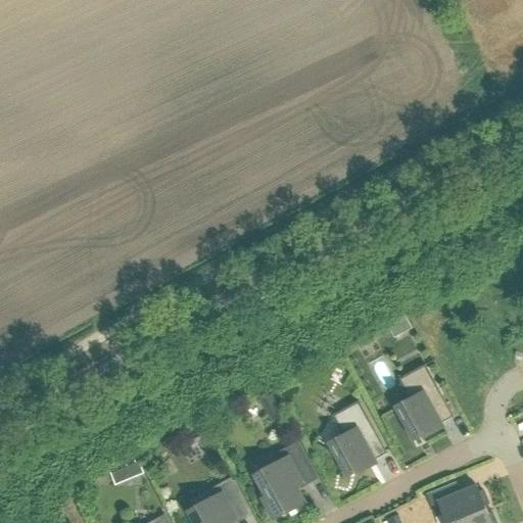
[(405,318),(389,326),(395,338),(412,329),(405,318)]
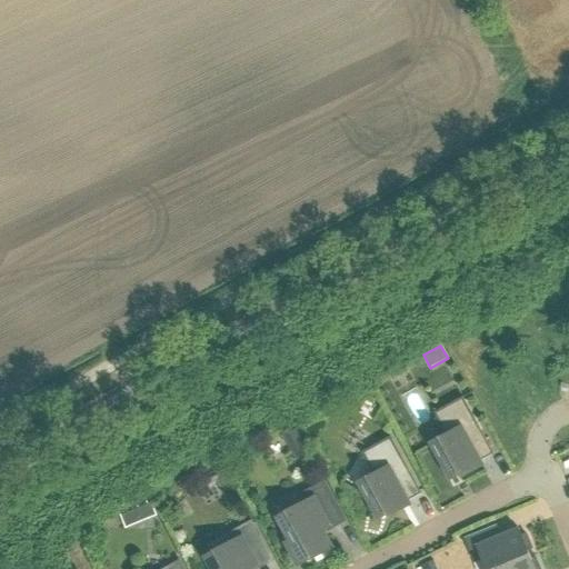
[(433,413),(447,437),(432,445),(450,478),(493,455),(462,398),(433,413)]
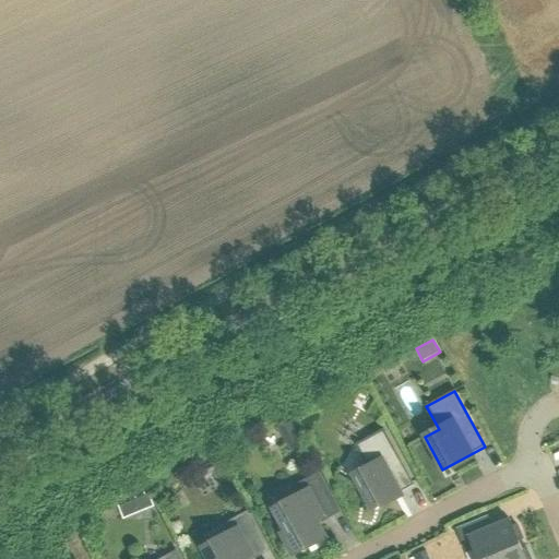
[(278,427),(292,451),(305,444),(293,419),(278,427)]
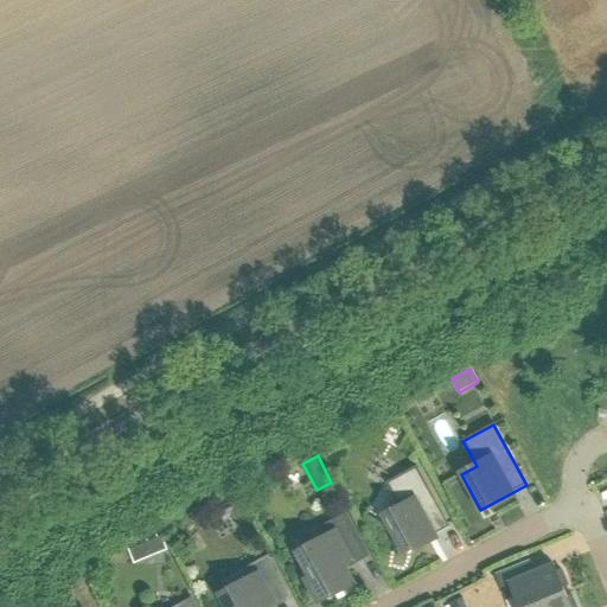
[(385,483),(400,509),(384,517),(403,553),(449,526),(416,466),(385,483)]
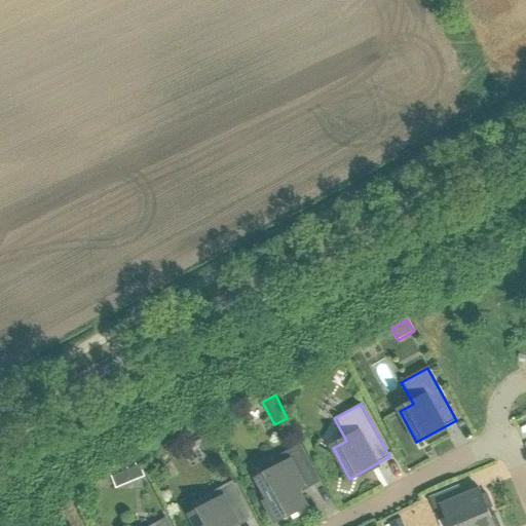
[(201,444),(204,450),(210,448),(200,433),(186,442),(191,450),(201,444)]
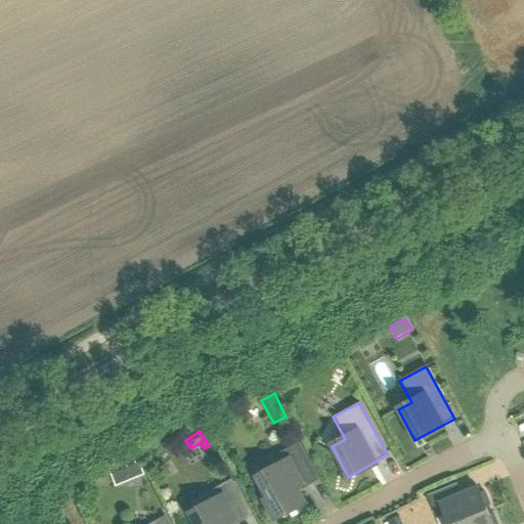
[(315,479),(298,447),(277,459),(281,465),(257,478),(269,499),(265,501),(274,518),(288,512),(288,513),(304,504),(296,489),(315,479)]
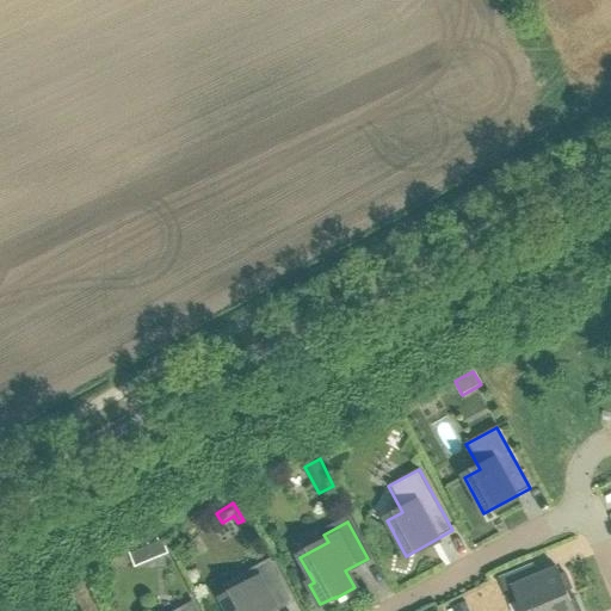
[(162,542),(148,548),(153,560),(167,554),(162,542)]
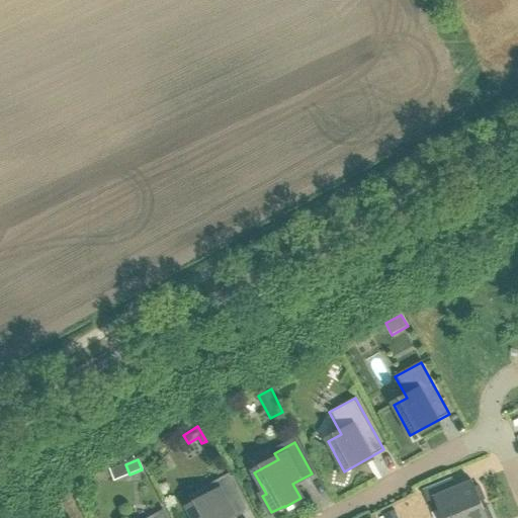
[(230,517),(246,509),(229,478),(208,489),(212,496),(189,509),(193,517),(230,517)]
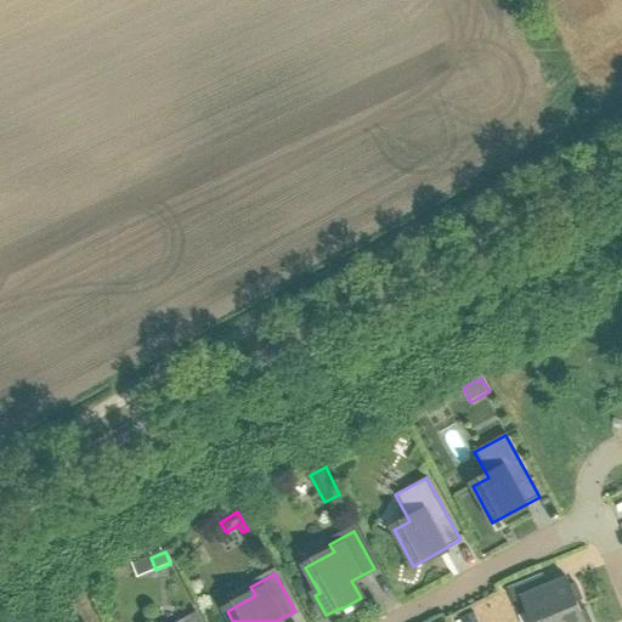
[(527,611),(531,621),(542,621),(578,608),(576,603),(582,600),(575,583),(570,586),(566,577),(565,577),(566,581),(542,591),(536,577),(508,588),(519,615),(527,611)]
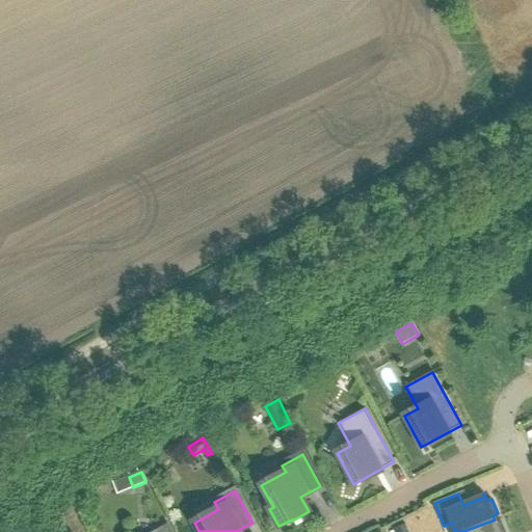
[(505,531),(501,522),(497,523),(495,520),(463,531),(505,531)]
